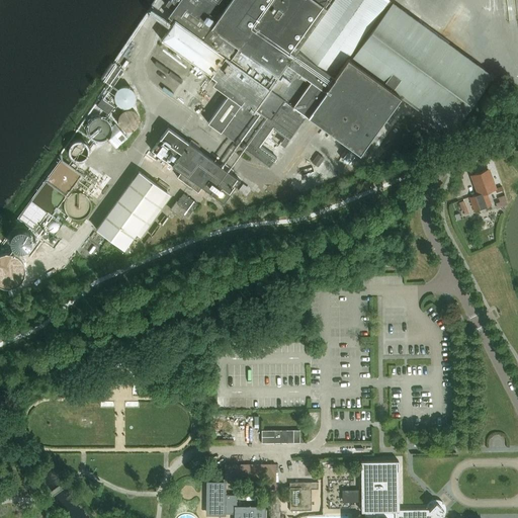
[(517,0),(169,0),(166,5),(173,10),(169,17),(175,21),(162,40),(232,90),(208,122),(270,168),(308,115),(360,153),(398,101),(401,97),(420,111),(450,134),(493,76),(389,0),(517,0)]
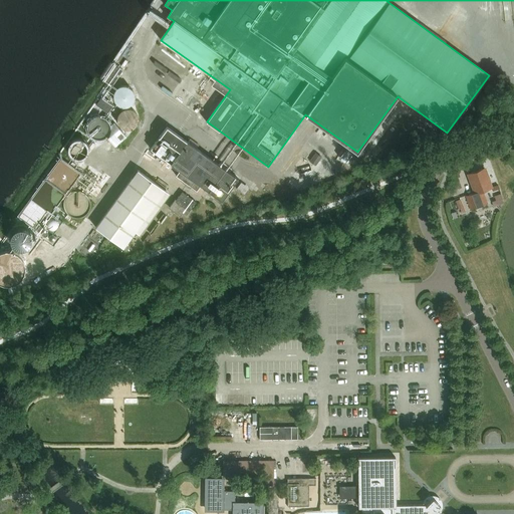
[(104,79),(106,80),(116,87),(126,71),(115,63),(104,79)]
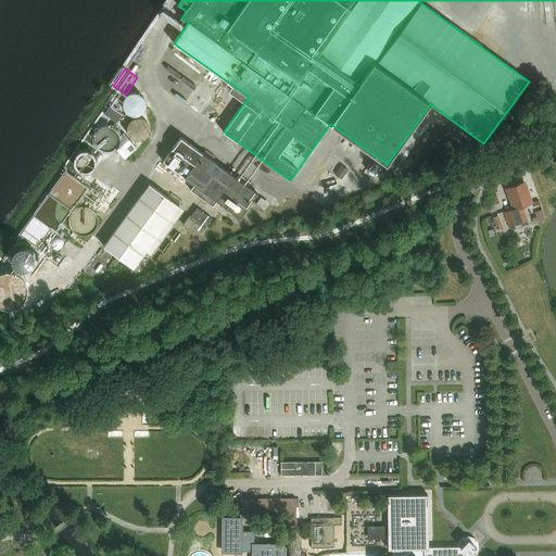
[(130,114),(151,114),(151,95),(130,95),(130,114)]
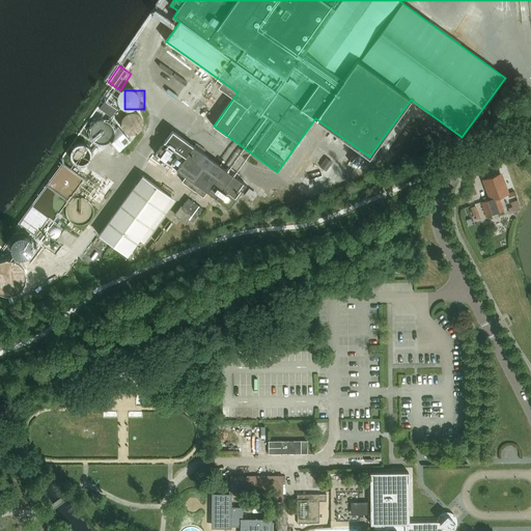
[(112,116),(117,108),(106,100),(100,108),(112,116)]
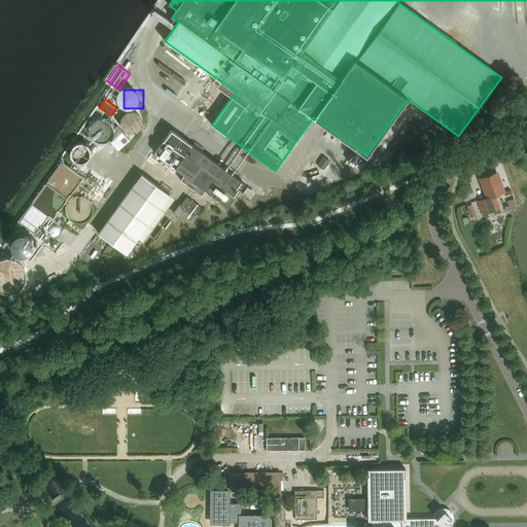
[(120,121),(120,124),(121,124),(121,126),(123,127),(124,129),(125,130),(126,131),(128,132),(130,133),(131,133),(133,133),(135,133),(136,132),(138,131),(139,130),(140,129),(141,127),(142,126),(142,124),(142,121),(142,119),(142,118),(141,116),(140,114),(138,113),(137,112),(135,111),(133,111),(132,111),(130,111),(128,111),(126,112),(125,113),(124,115),(123,116),(121,118),(120,120),(120,121)]
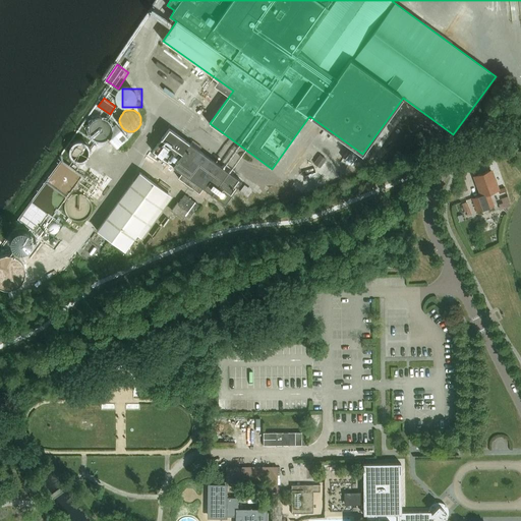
[(108,136),(116,147),(127,136),(116,124),(110,129),(110,131),(110,133),(109,134),(108,136)]
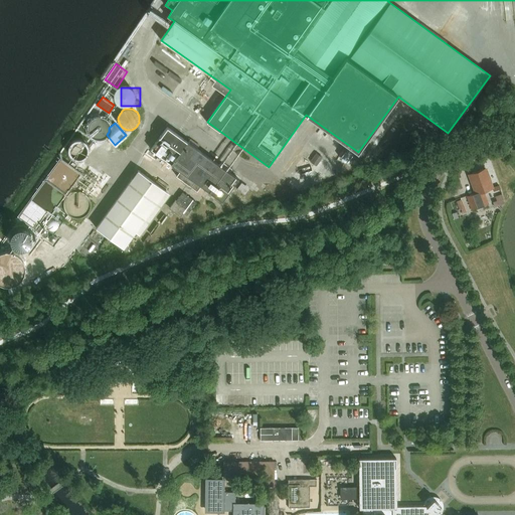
[(190,138),(187,142),(167,127),(151,149),(181,171),(177,176),(198,191),(202,186),(222,201),(238,179),(197,149),(199,145),(190,138)]
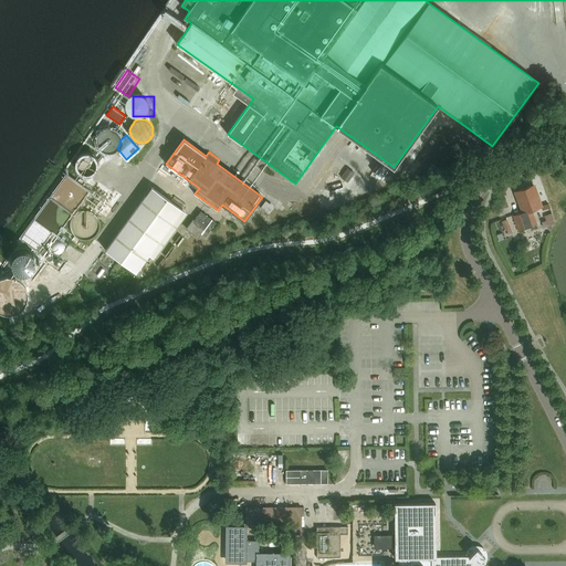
[(348,181),(355,173),(349,168),(343,177),(348,181)]
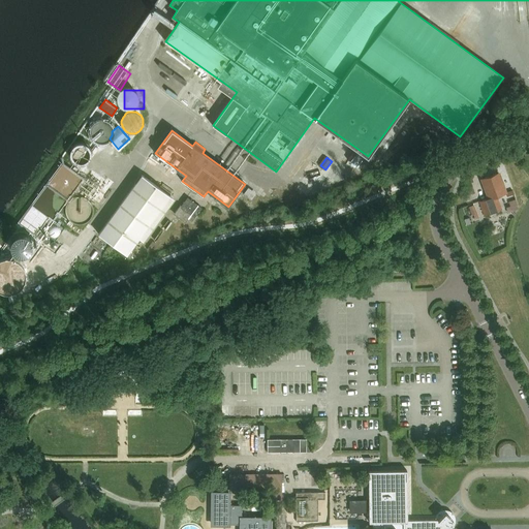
[(497,196),(506,193),(499,173),(481,179),(489,198),(480,201),(485,215),(501,209),(497,196)]
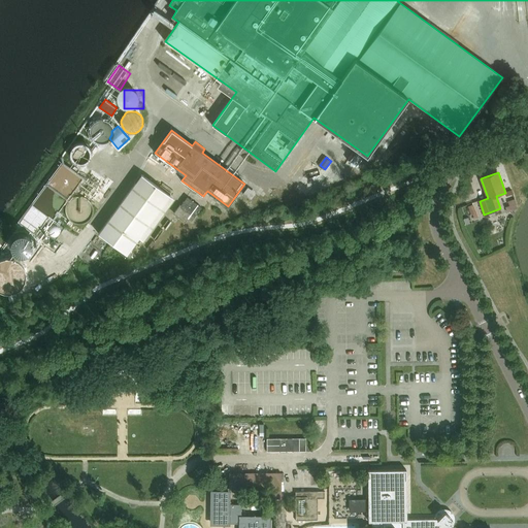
[(127,254),(170,195),(141,174),(98,233),(127,254)]
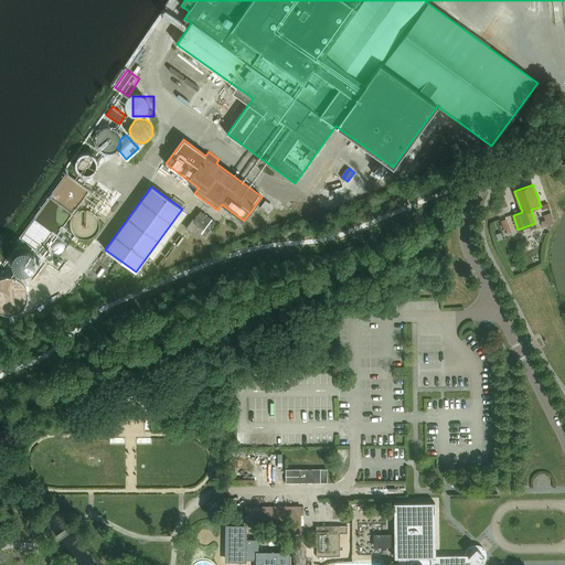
[(74,220),(74,233),(100,232),(99,211),(81,212),(81,220),(74,220)]
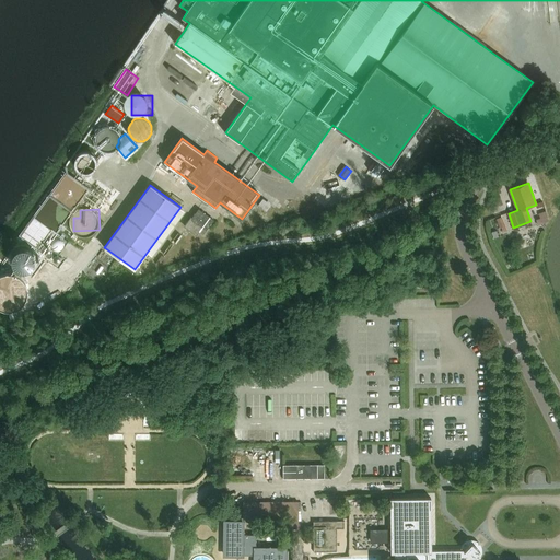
[(203,234),(213,220),(199,210),(193,219),(190,218),(185,226),(197,235),(200,232),(203,234)]
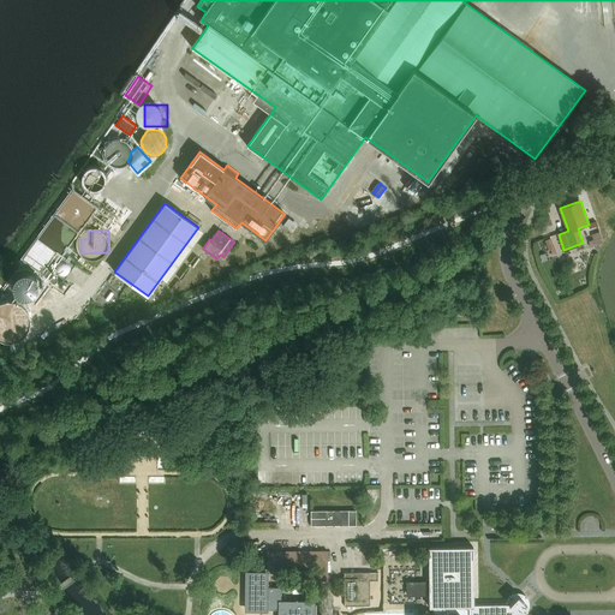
[(595,244),(602,242),(598,232),(591,234),(595,244)]
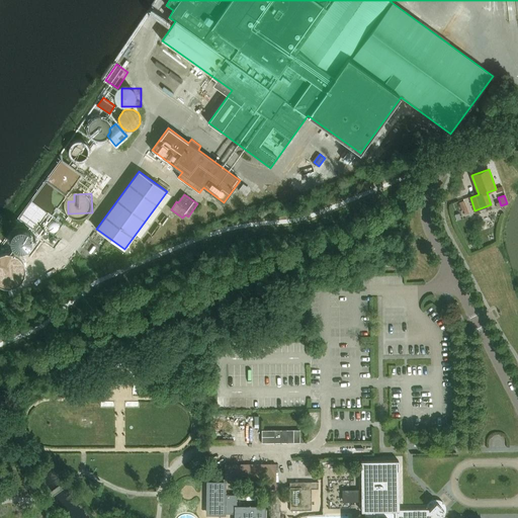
[(54,216),(53,214),(32,199),(19,218),(40,233),(54,216)]
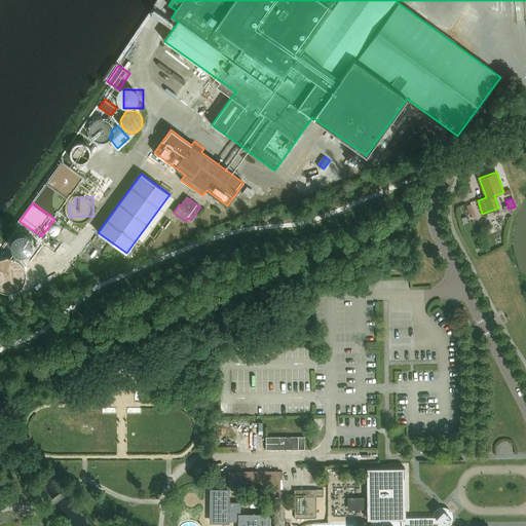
[(266,437),(266,450),(304,450),(304,437),(266,437)]
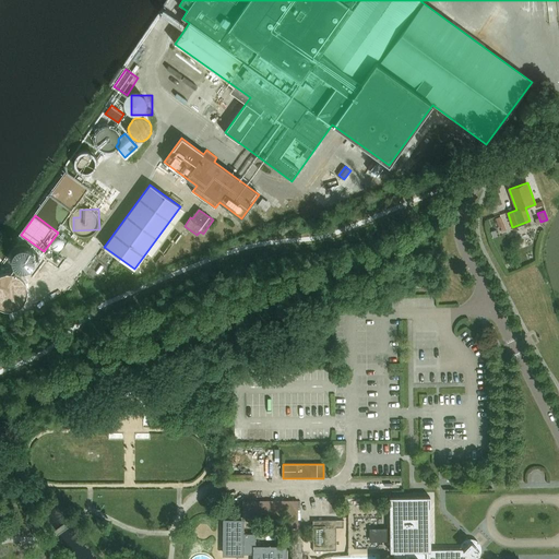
[(471,558),(471,557),(478,549),(471,542),(463,549),(430,549),(430,538),(430,531),(430,527),(430,498),(391,498),(390,498),(390,527),(390,552),(394,552),(393,558),(471,558)]
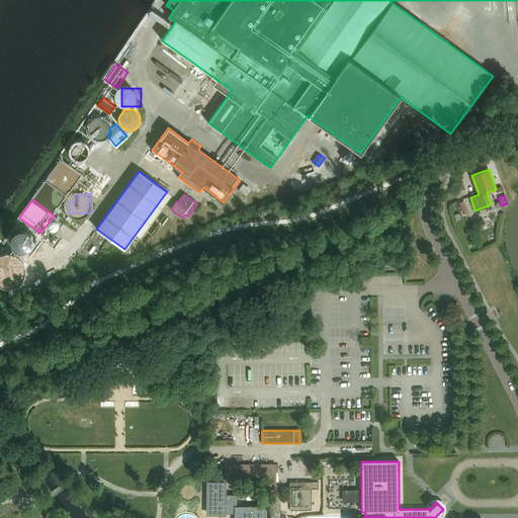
[(276,464),(225,464),(225,476),(238,476),(238,478),(266,478),(266,490),(276,490),(276,464)]
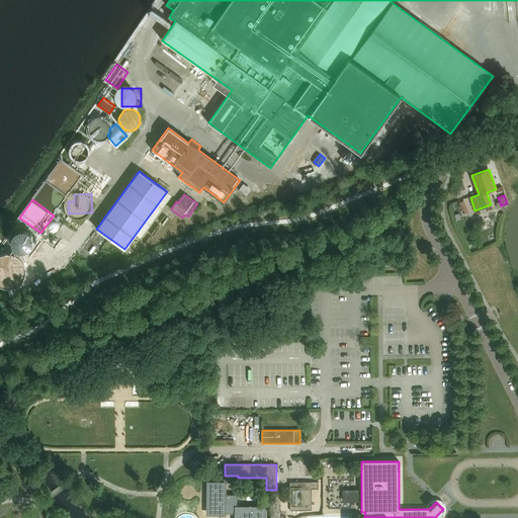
[(223,493),(223,482),(206,482),(205,512),(234,512),(235,506),(235,493),(223,493)]
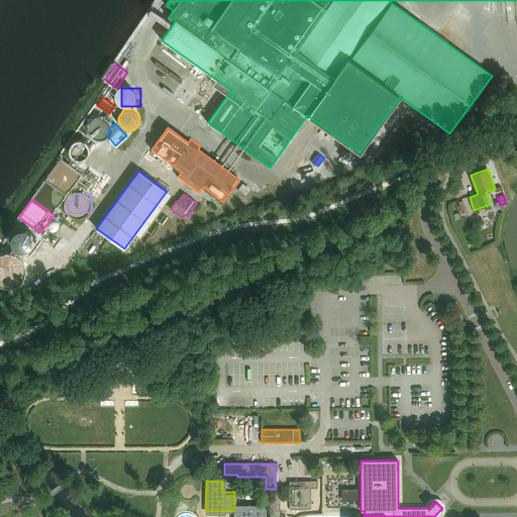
[(311,510),(311,489),(318,489),(318,481),(289,482),(289,487),(281,487),(281,501),(289,500),(290,510),(311,510)]
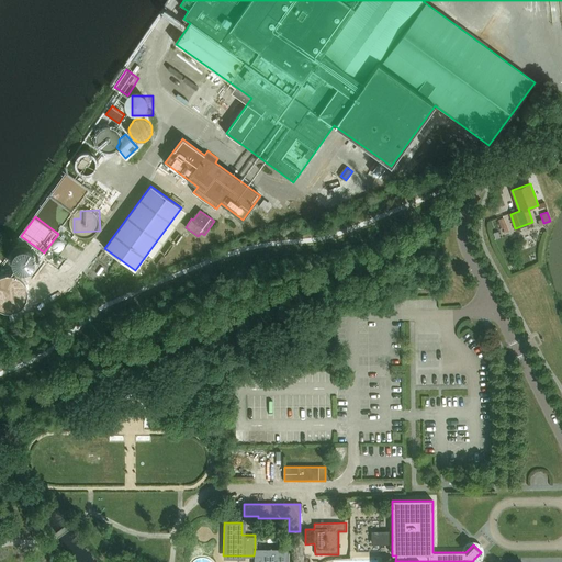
[(369,523),(361,526),(366,534),(373,530),(369,523)]
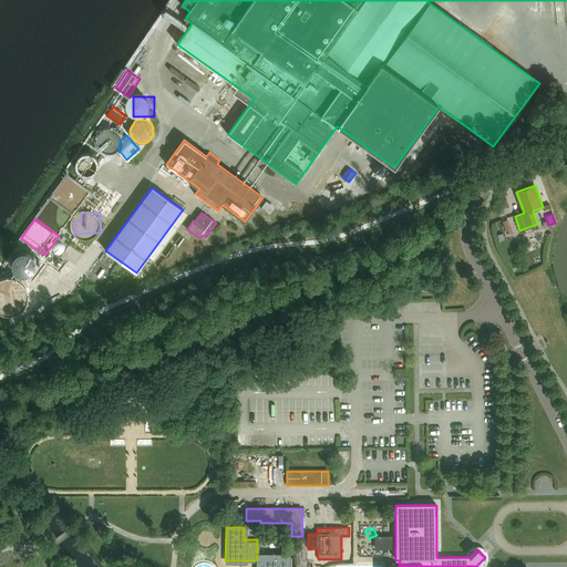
[(366,549),(372,553),(375,545),(368,542),(366,549)]
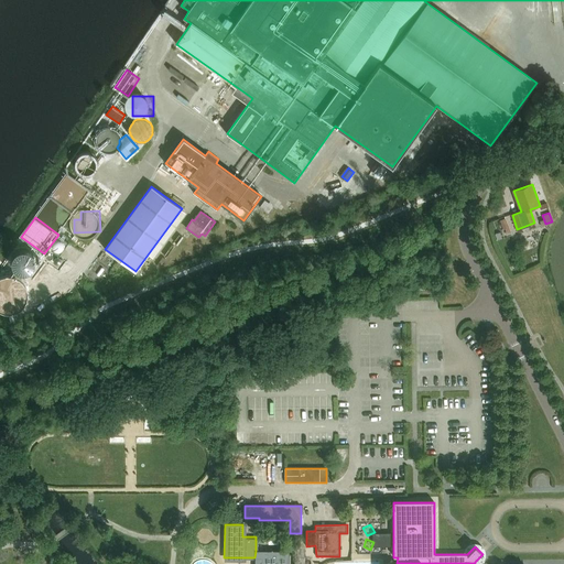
[(255,563),(289,563),(289,551),(256,551),(255,557),(255,563)]
